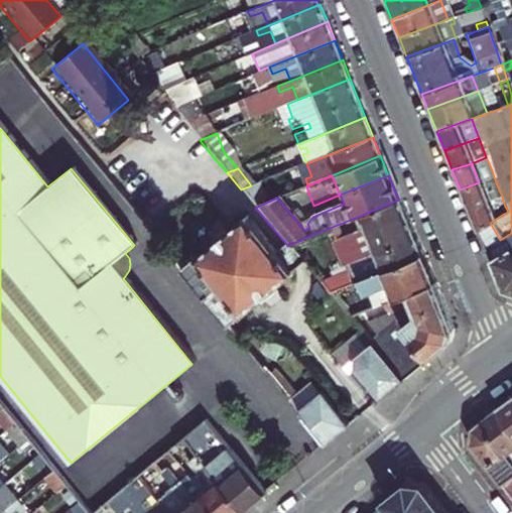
[(487,202),(479,182),(460,189),(468,209),(487,202)]
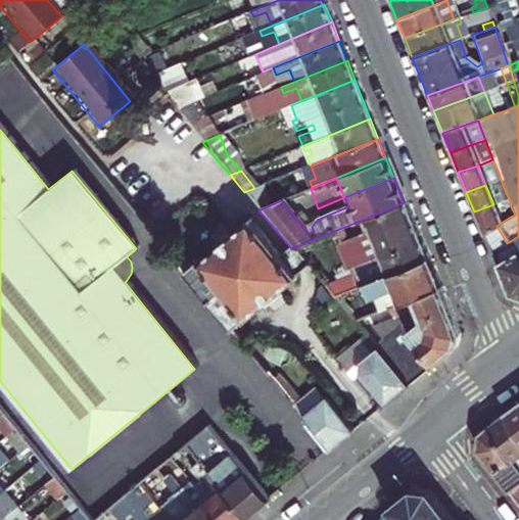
[(358,222),(363,234),(368,234),(410,217),(404,202),(358,222)]
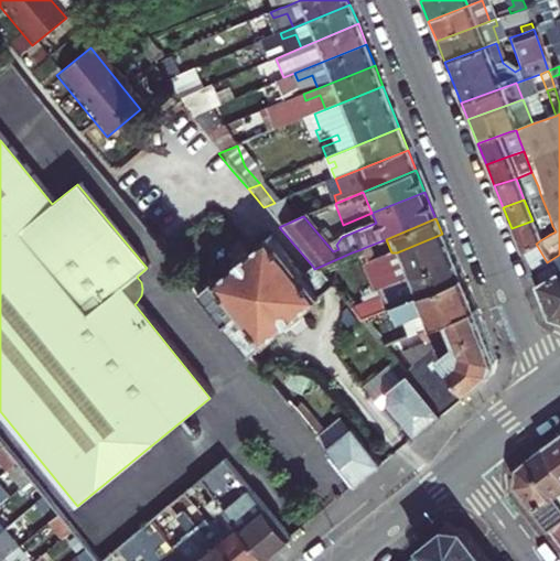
[(520,251),(536,244),(540,240),(532,220),(512,228),(520,251)]
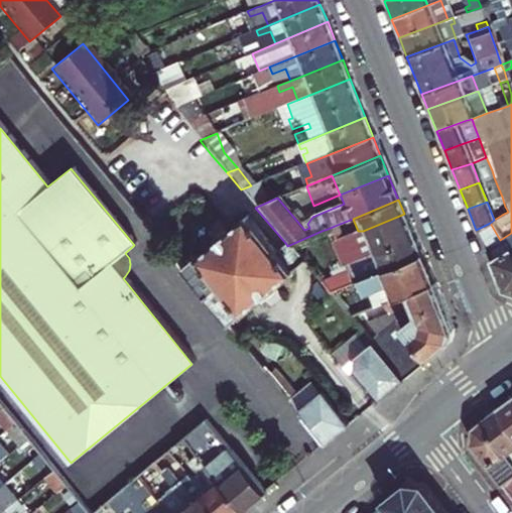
[(350,263),(363,258),(413,238),(404,214),(363,231),(358,231),(352,234),(354,239),(336,247),(343,266),(350,263)]
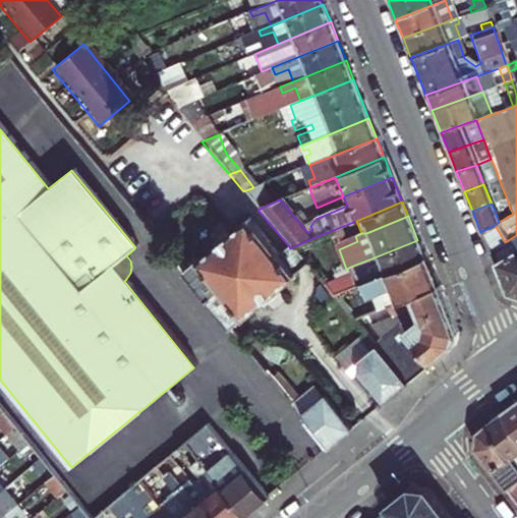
[(193,262),(180,272),(204,300),(227,330),(240,319),(242,320),(293,277),(245,220),(194,263),(193,262)]
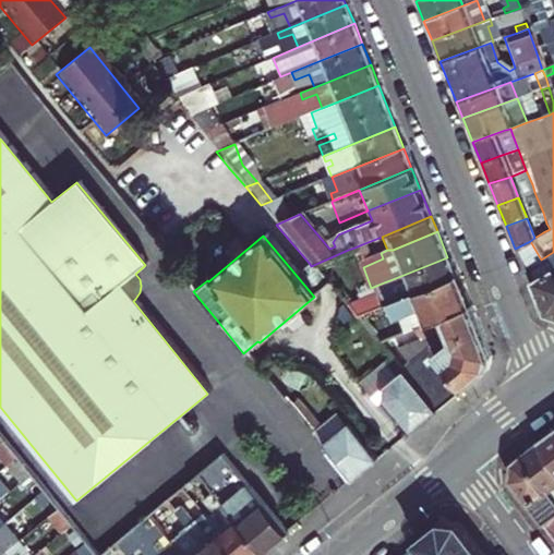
[(362,244),(368,258),(381,253),(387,250),(382,237),(362,244)]
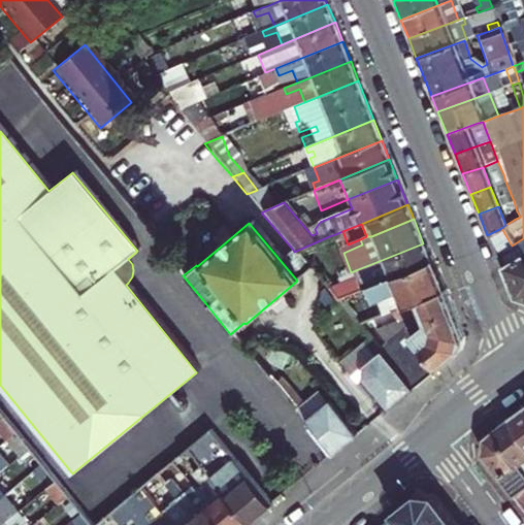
[(523,238),(512,245),(501,228),(487,235),(513,298),(523,301),(523,238)]
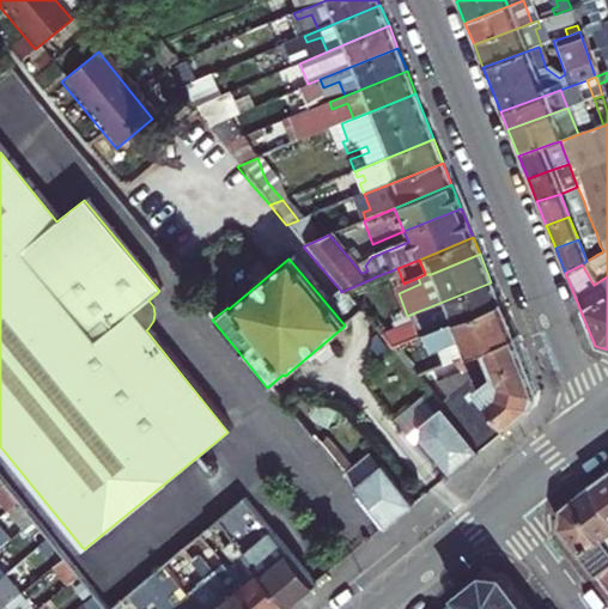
[(403,284),(397,268),(389,272),(393,279),(395,287),(403,284)]
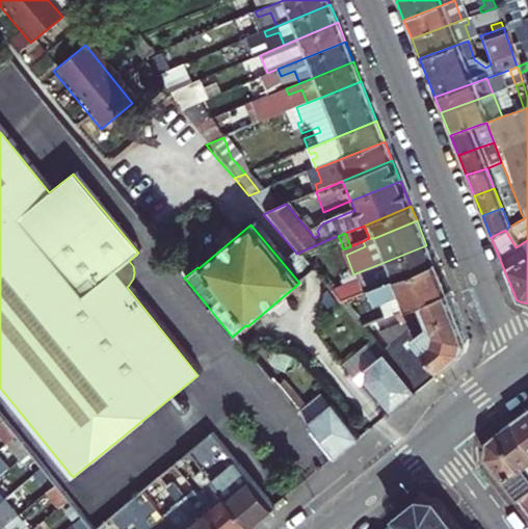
[(338,236),(332,238),(335,244),(341,242),(338,236)]
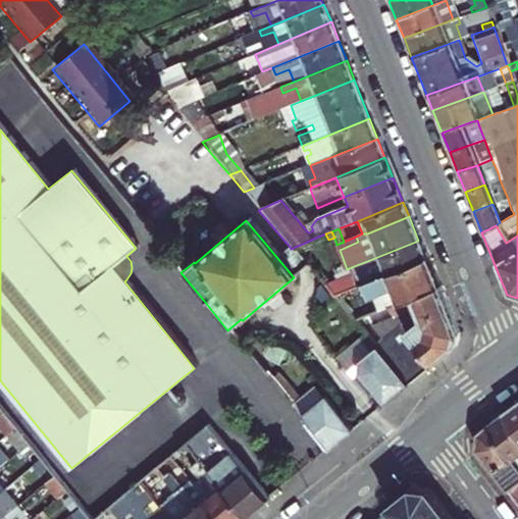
[(367,261),(375,279),(425,259),(418,241),(367,261)]
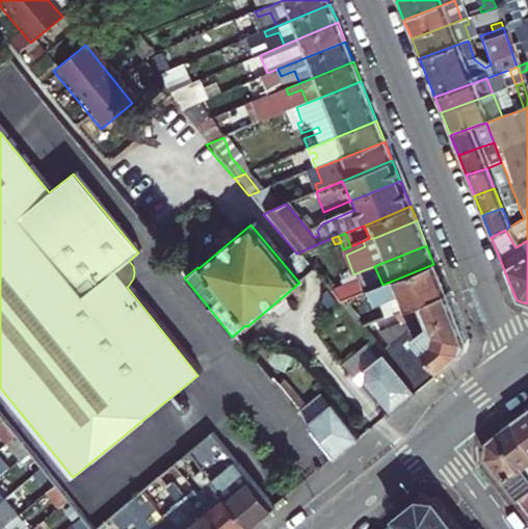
[(312,272),(296,254),(295,252),(283,263),(299,283),(312,272)]
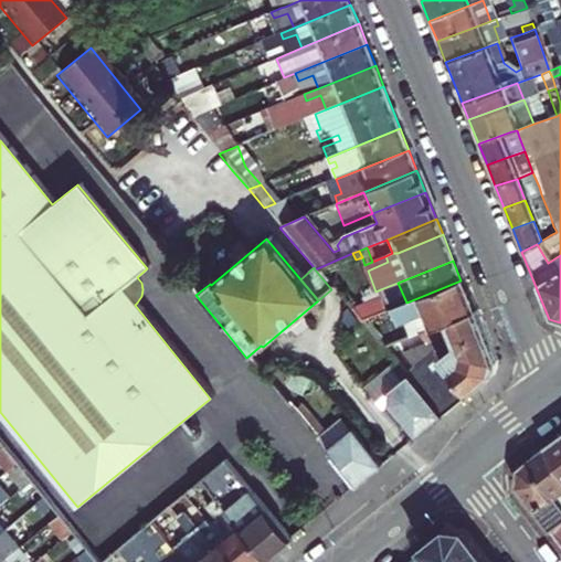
[(461,281),(406,303),(392,308),(384,311),(358,322),(367,333),(394,322),(395,325),(422,314),(429,329),(443,324),(473,311),(461,281)]
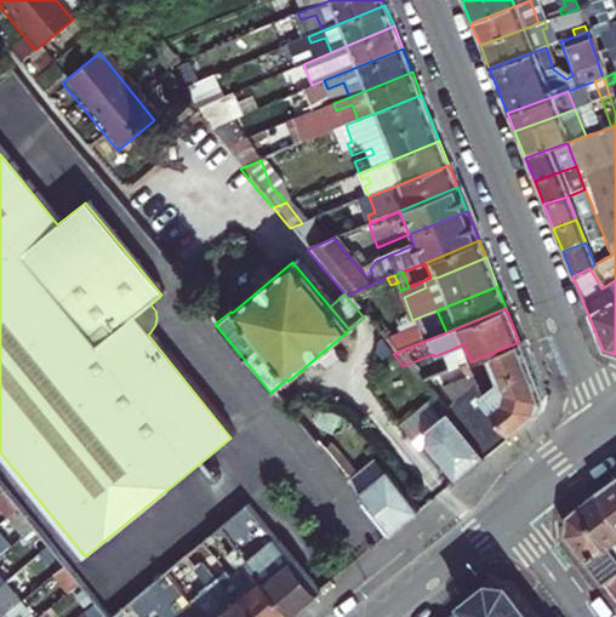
[(416,326),(422,342),(431,338),(421,316),(412,320),(416,326)]
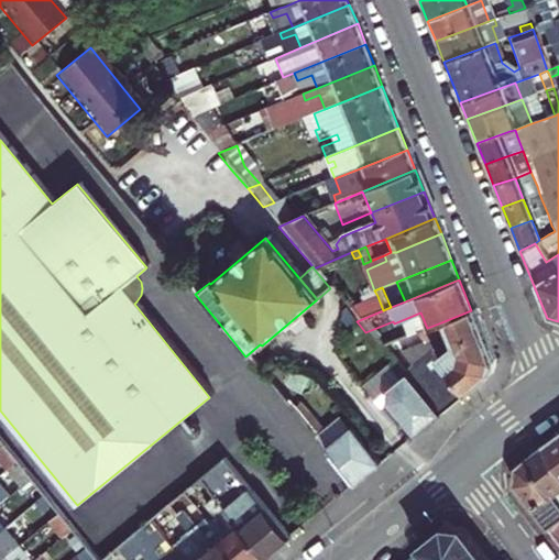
[(347,309),(357,321),(383,310),(377,296),(347,309)]
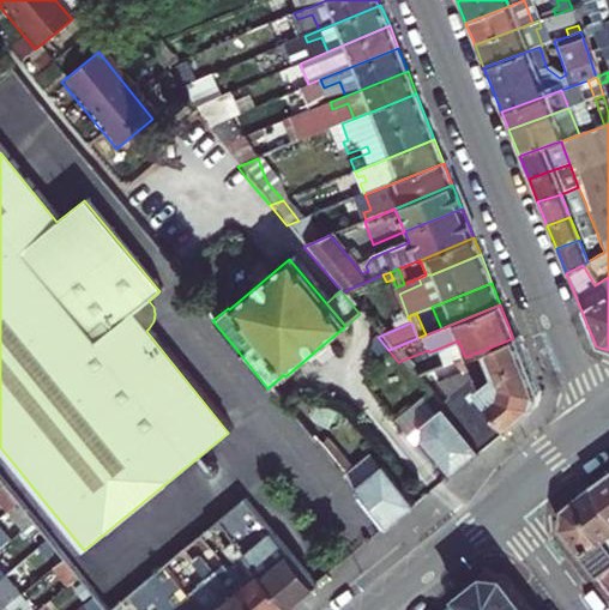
[(438,409),(475,456),(532,408),(536,394),(513,338),(481,351),(465,357),(452,363),(460,374),(486,363),(492,378),(481,386),(475,379),(438,409)]
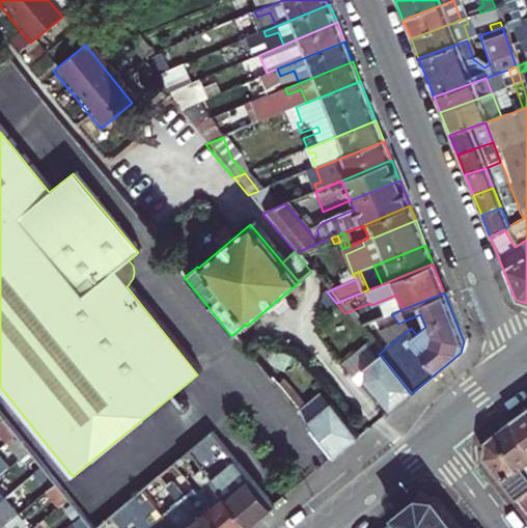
[(369,343),(340,367),(356,387),(362,382),(363,368),(371,362),(368,357),(376,351),(369,343)]
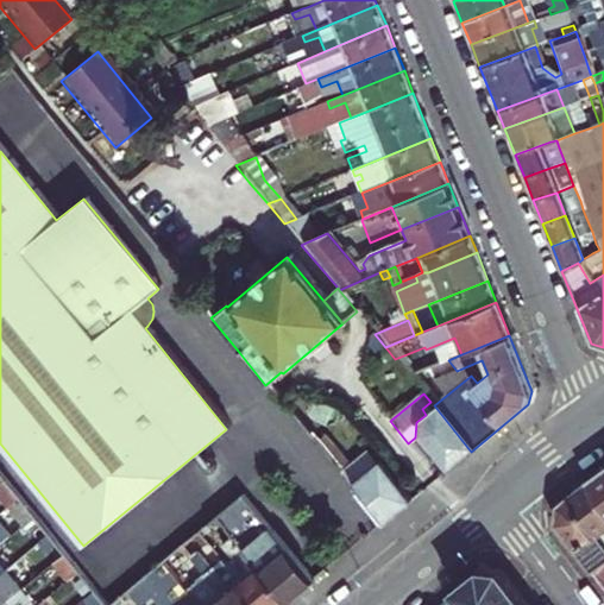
[(434,405),(431,402),(422,409),(426,415),(416,422),(415,438),(445,473),(471,452),(434,405)]
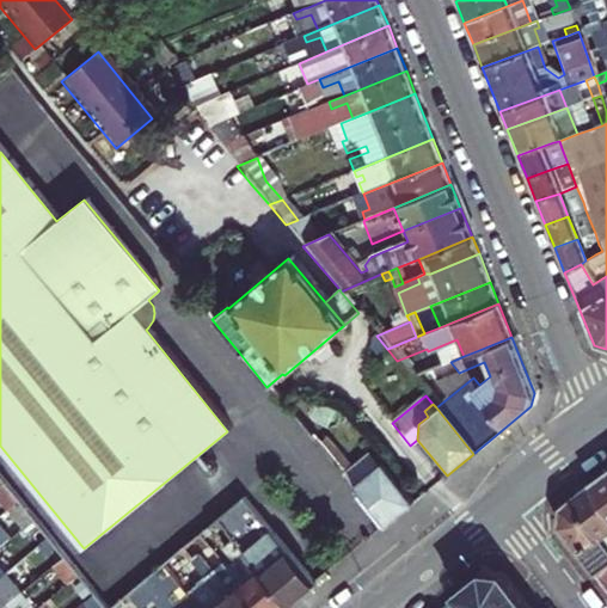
[(379,467),(351,490),(384,528),(411,505),(379,467)]
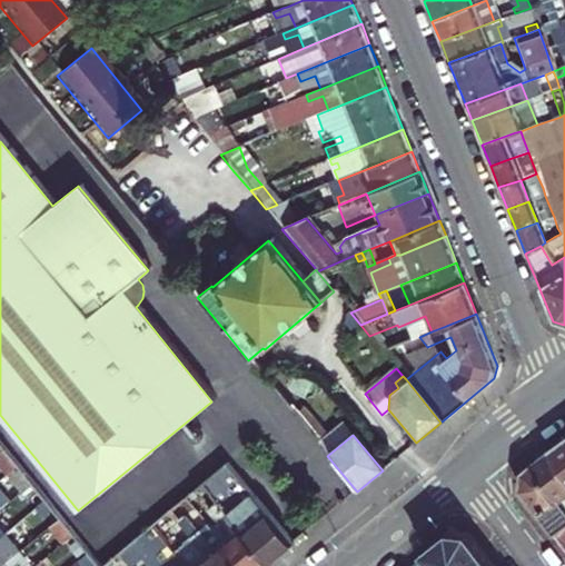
[(564,439),(551,450),(564,474),(564,439)]
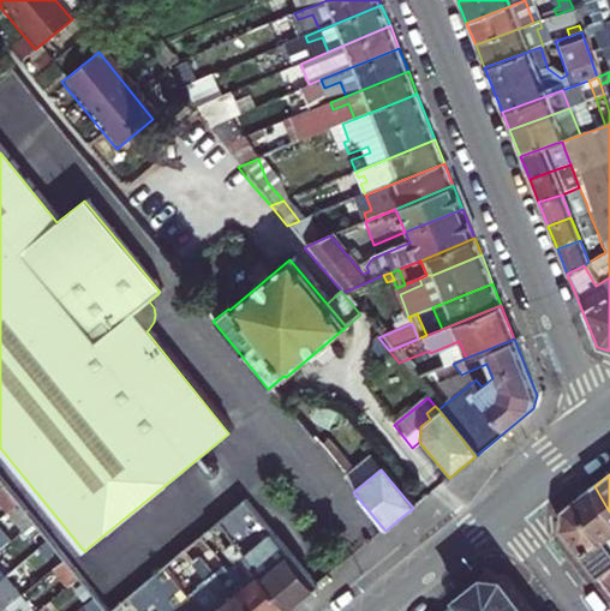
[(609,511),(594,486),(588,491),(609,526),(609,511)]
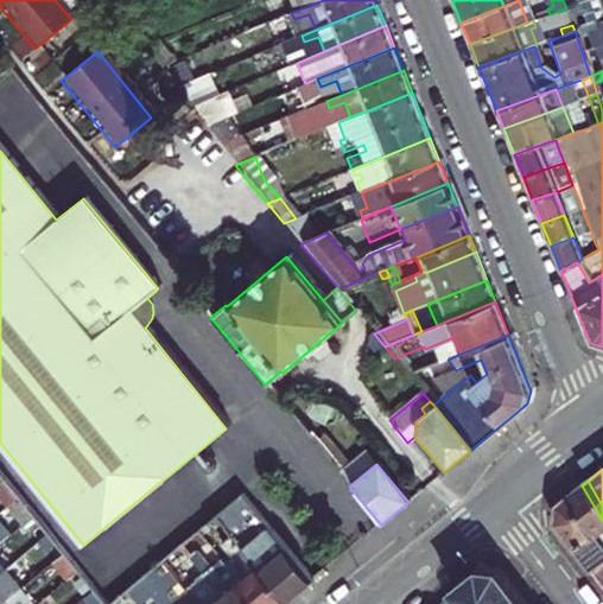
[(602,520),(582,485),(553,507),(551,526),(602,592),(602,591),(602,520)]
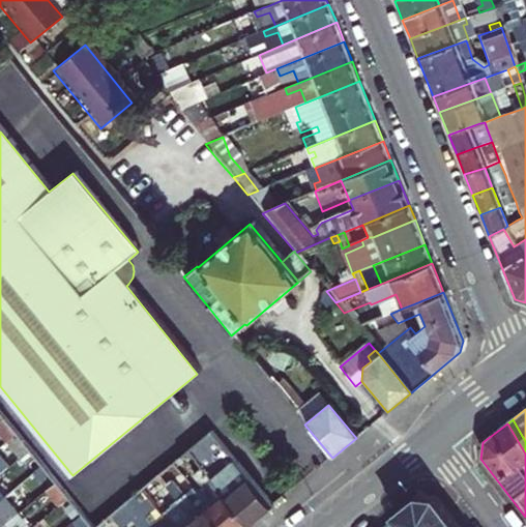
[(247,526),(270,509),(207,434),(184,452),(193,462),(199,469),(245,526),(247,526)]
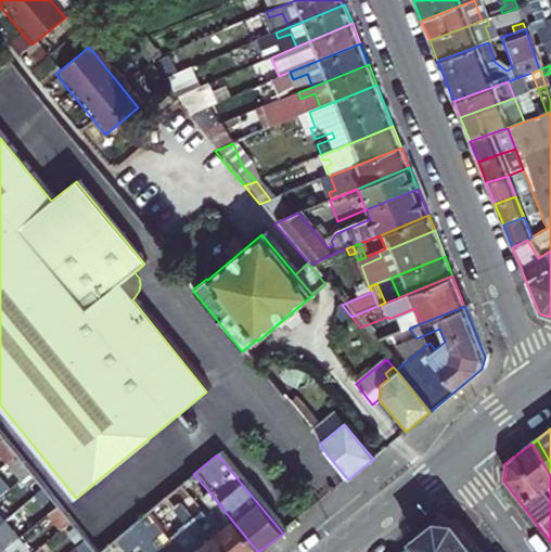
[(184,498),(202,484),(193,474),(177,488),(184,498)]
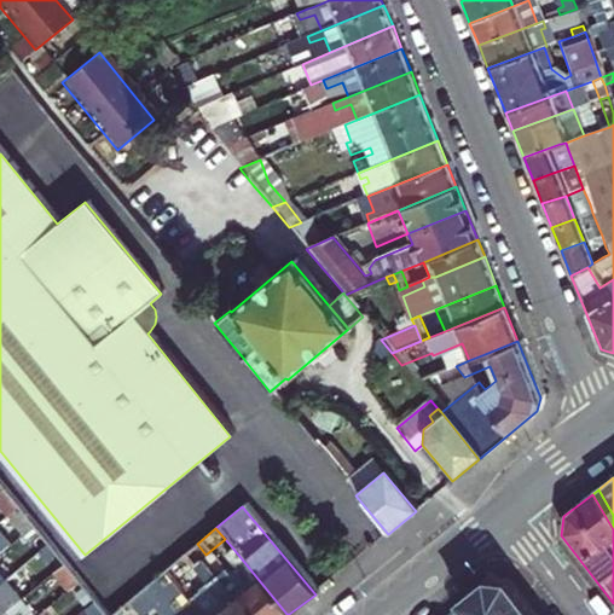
[(187,570),(195,579),(200,575),(193,568),(207,556),(206,555),(197,544),(178,558),(187,570)]
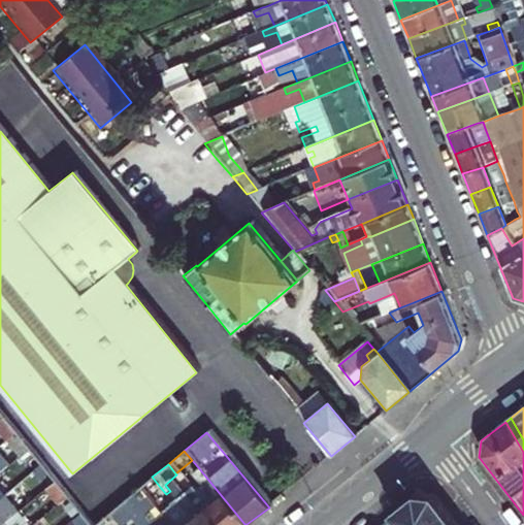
[(244,524),(198,467),(189,474),(198,487),(191,493),(192,494),(217,524),(244,524)]
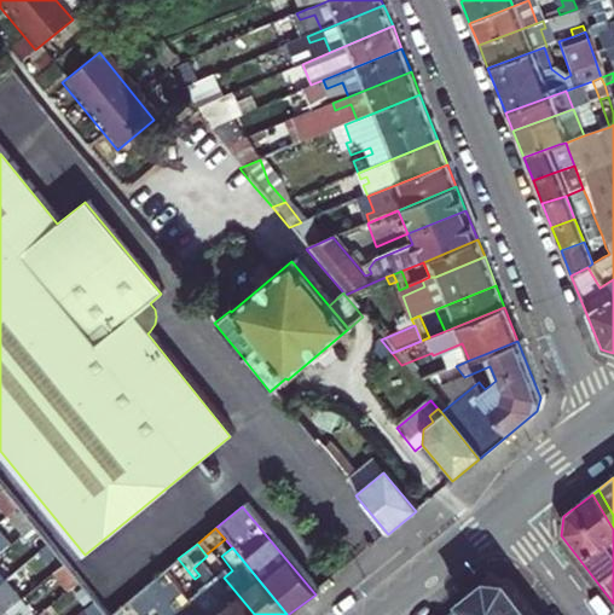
[(161,574),(169,585),(187,570),(178,558),(161,574)]
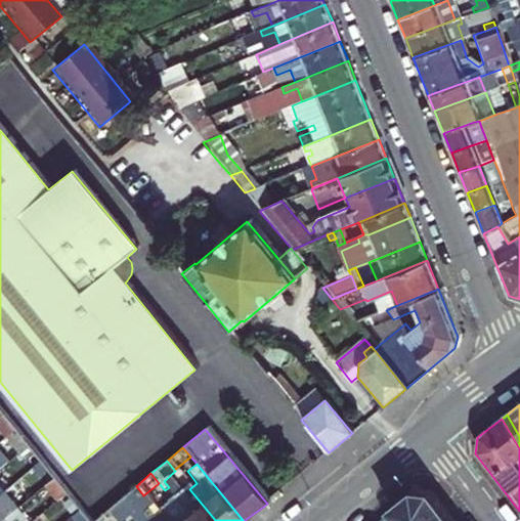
[(112,520),(120,520),(147,500),(143,495),(136,486),(104,512),(112,520)]
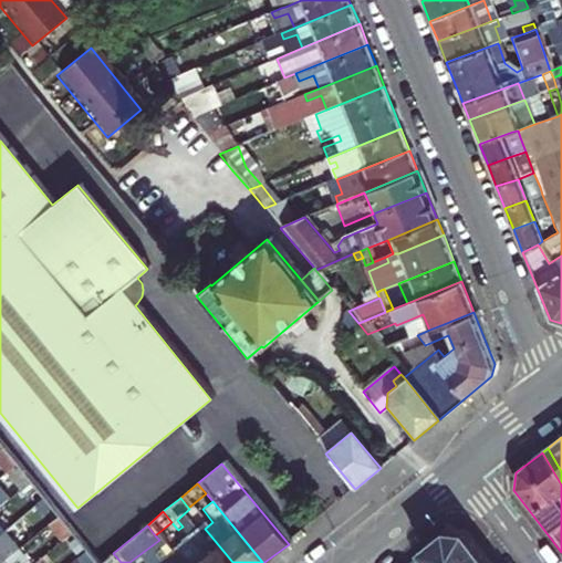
[(196,530),(185,538),(205,562),(232,562),(206,530),(199,534),(196,530)]
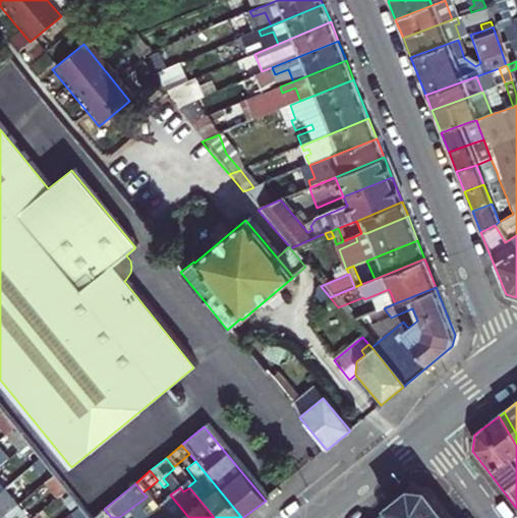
[(443,517),(423,492),(406,488),(385,508),(392,517),(443,517)]
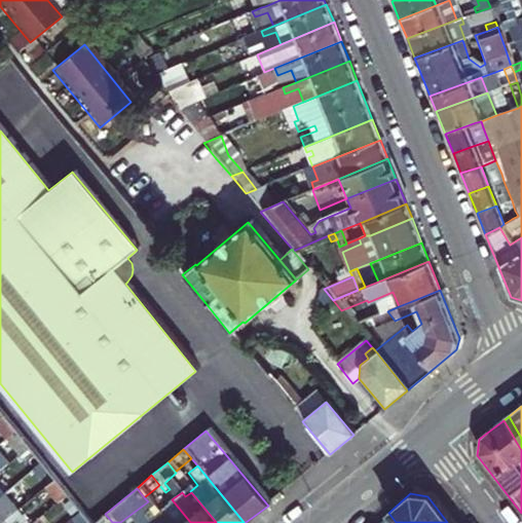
[(190,522),(172,499),(156,512),(164,522),(190,522)]
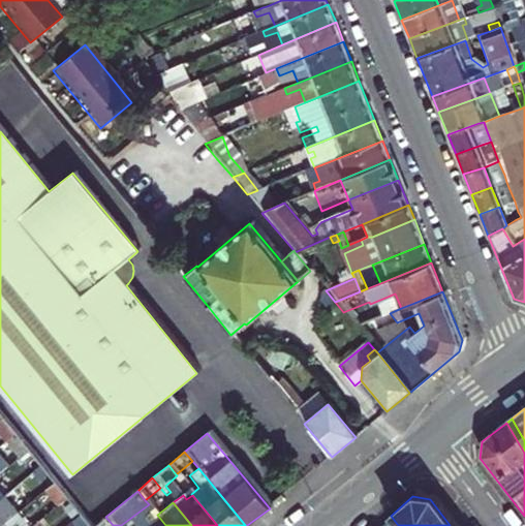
[(113,525),(105,517),(95,525),(113,525)]
